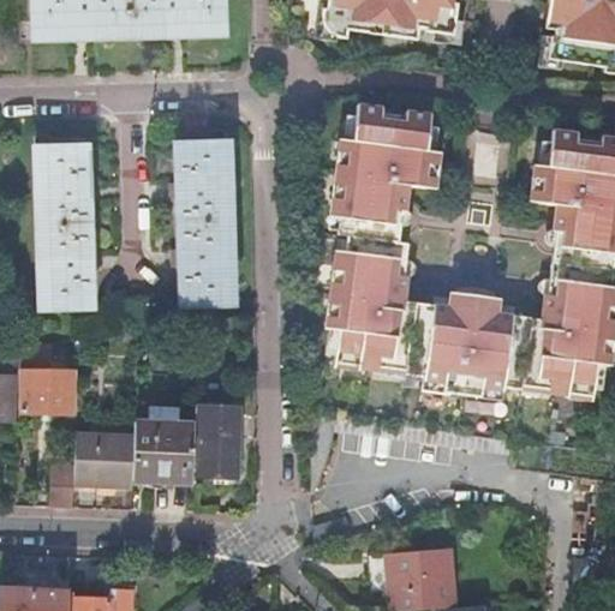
[(28,0),(30,37),(222,31),(221,0),(28,0)]
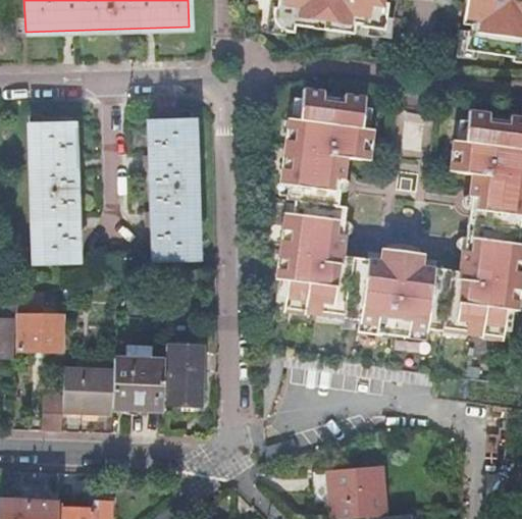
[(285,31),(288,31),(289,28),(294,28),(295,24),(354,33),(355,22),(361,22),(361,26),(368,27),(384,29),(386,15),(388,5),(388,1),(383,1),(383,0),(277,0),(277,6),(273,6),(273,9),(273,13),(273,16),(274,20),(276,23),(278,26),(281,28),(284,30),(285,31)]
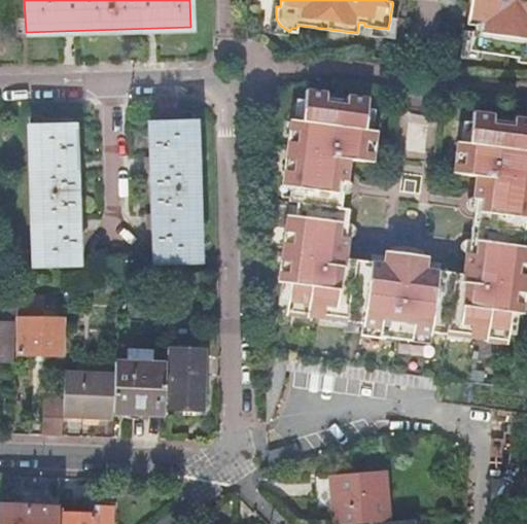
[(519,59),(526,59),(526,0),(470,0),(469,10),(467,23),(476,24),(476,30),(472,29),(472,30),(469,48),(482,50),(519,56),(519,59)]
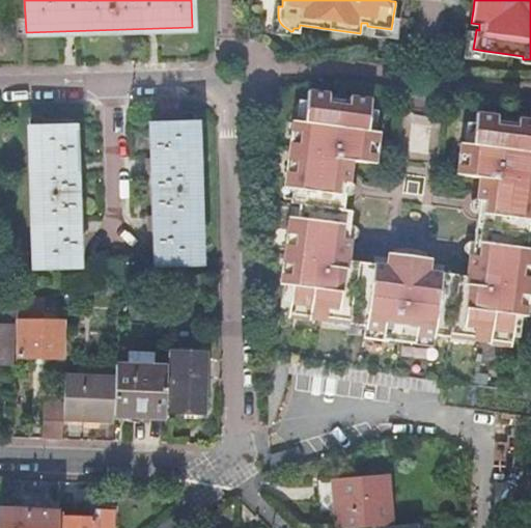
[(391,29),(374,27),(373,34),(398,37),(400,18),(393,16),(391,29)]
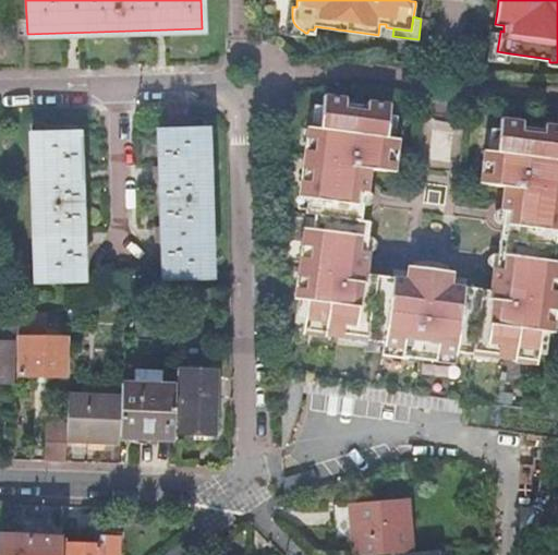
[(493,31),(489,53),(510,57),(510,53),(497,51),(500,32),(493,31)]
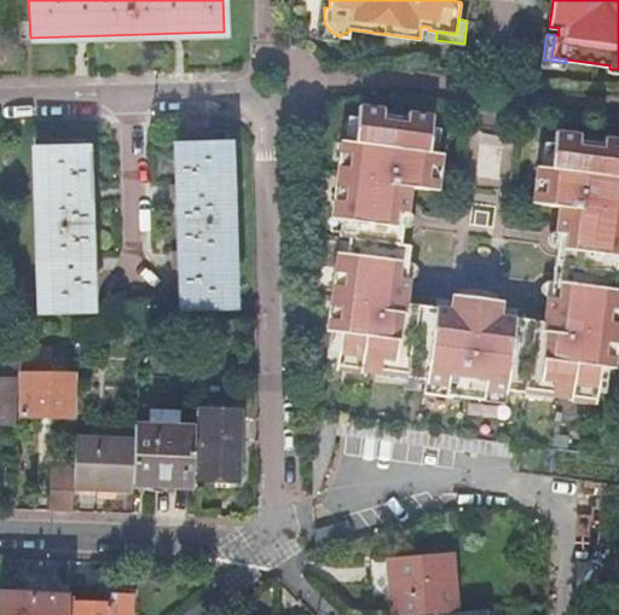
[(359,103),(358,115),(354,139),(346,138),(341,138),(334,201),(343,202),(340,230),(339,235),(340,235),(350,236),(345,267),(336,266),(335,266),(327,328),(331,329),(340,330),(337,355),(335,367),(360,370),(362,365),(389,369),(408,371),(406,375),(426,377),(424,390),(505,400),(507,388),(526,390),(526,387),(543,388),(572,393),(571,398),(596,401),(597,389),(601,364),(609,365),(614,366),(618,330),(618,302),(613,302),(617,274),(618,266),(618,255),(618,137),(606,135),(605,140),(582,138),(582,133),(556,129),(555,141),(551,166),(543,164),(538,163),(533,201),(563,204),(560,230),(557,245),(554,279),(551,295),(548,320),(516,315),(501,313),(502,305),(503,299),(497,297),(458,293),(453,291),(452,299),(451,307),(435,305),(403,300),(406,276),(409,260),(410,243),(400,242),(403,225),(405,209),(408,185),(438,189),(443,151),(438,151),(429,150),(432,125),(434,112),(409,110),(408,115),(385,112),(385,106),(359,103)]
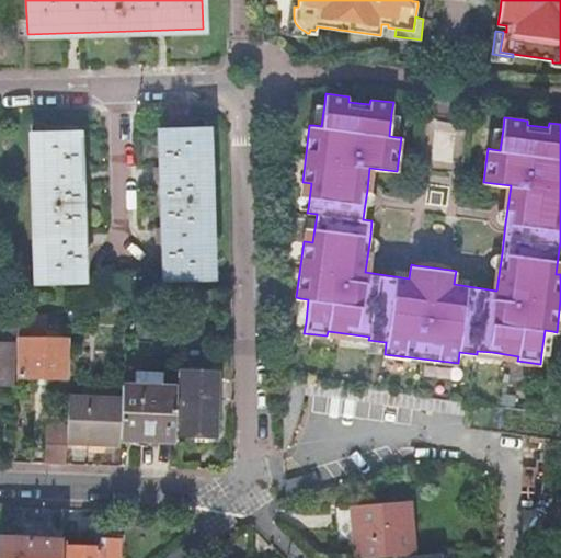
[(400,114),(391,113),(389,136),(397,137),(400,114)]
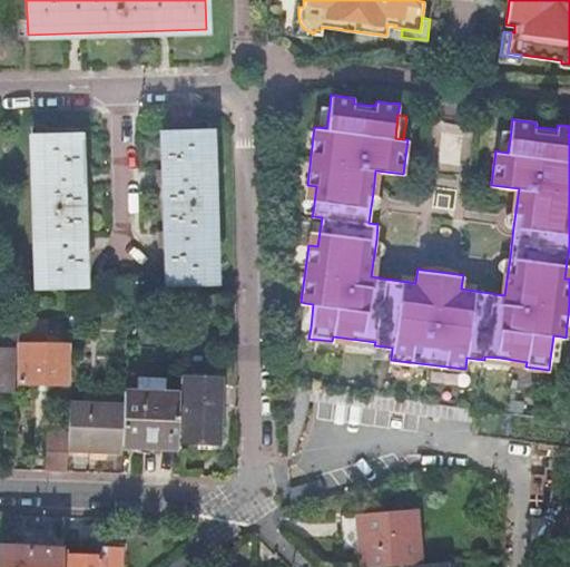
[(208,129),(160,130),(165,283),(212,281),(208,129)]
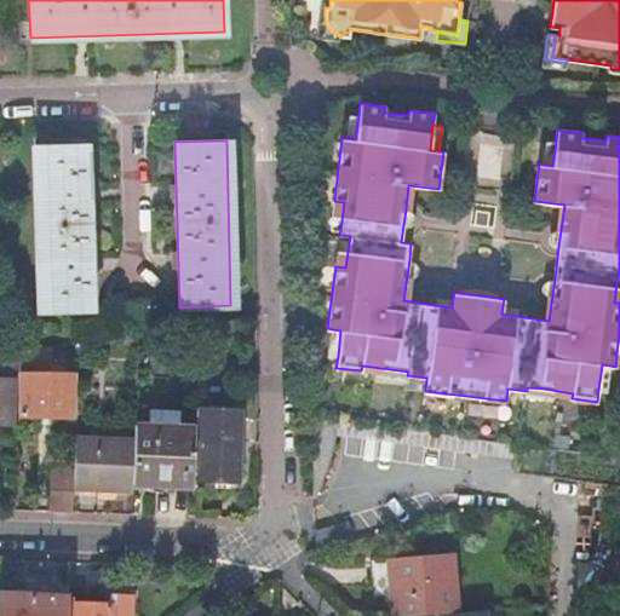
[(546,140),(544,165),(552,166),(556,142),(546,140)]
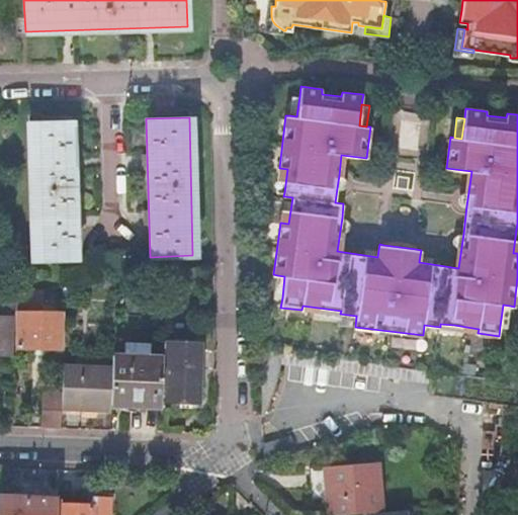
[(72,120),(27,121),(31,259),(76,258),(72,120)]
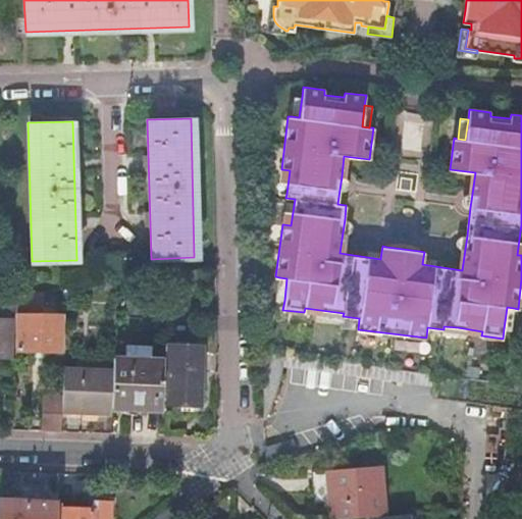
[(278,193),(286,194),(290,170),(281,169),(278,193)]
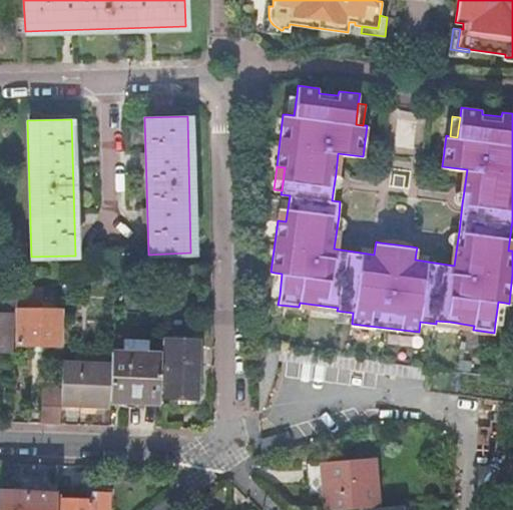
[(282,194),(279,220),(286,221),(290,195),(282,194)]
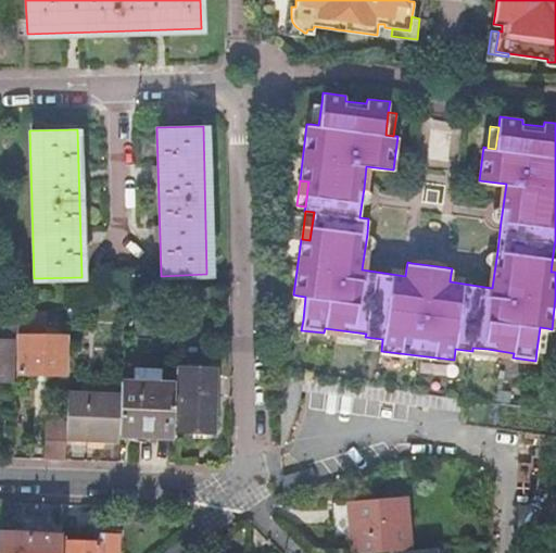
[(413,260),(412,263),(446,267),(447,264),(440,261),(432,259),(425,259),(416,259),(413,260)]
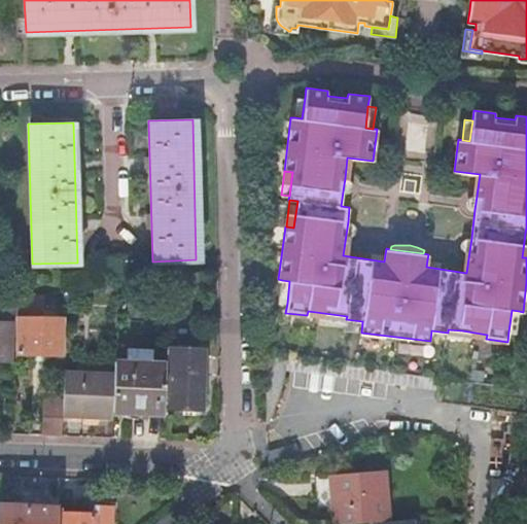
[(279,302),(287,303),(289,281),(282,280),(279,302)]
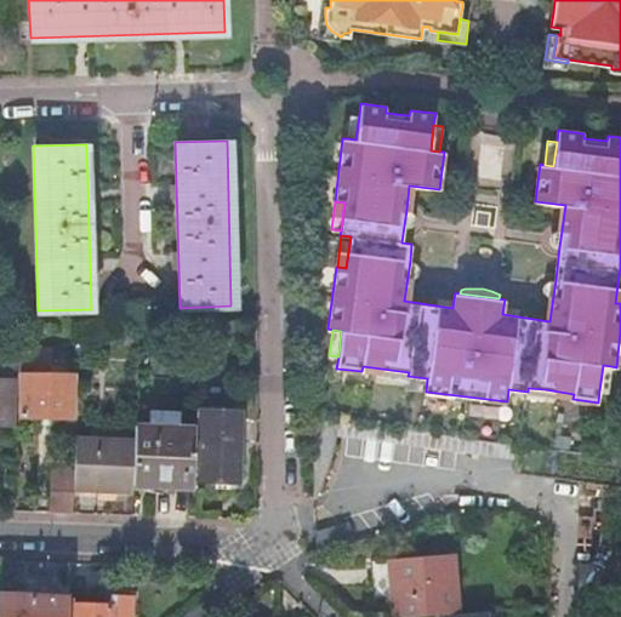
[(0,418),(15,420),(17,348),(0,349),(0,418)]
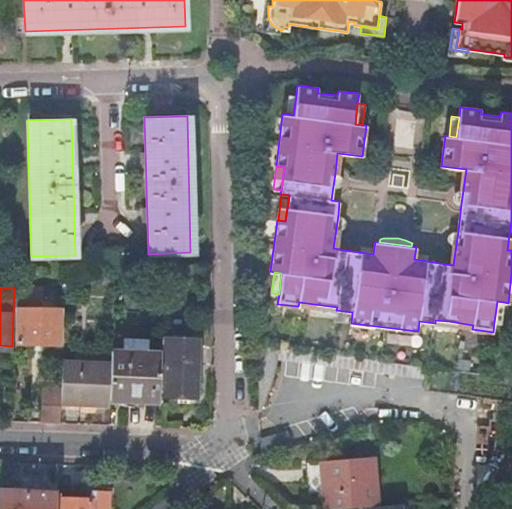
[(502,322),(504,302),(497,301),(494,322),(502,322)]
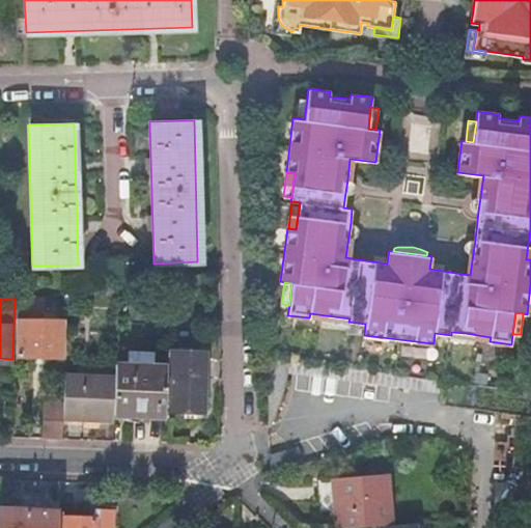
[(348,326),(348,322),(350,318),(334,316),(333,324),(348,326)]
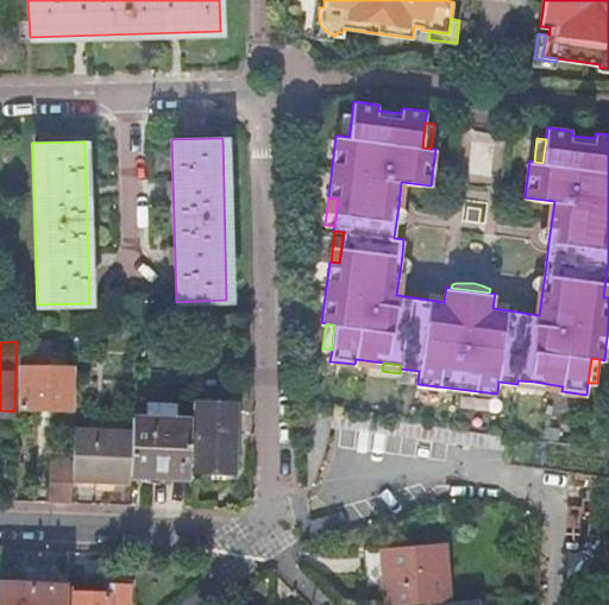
[(19,379),(18,408),(70,409),(71,367),(48,367),(48,379),(19,379)]
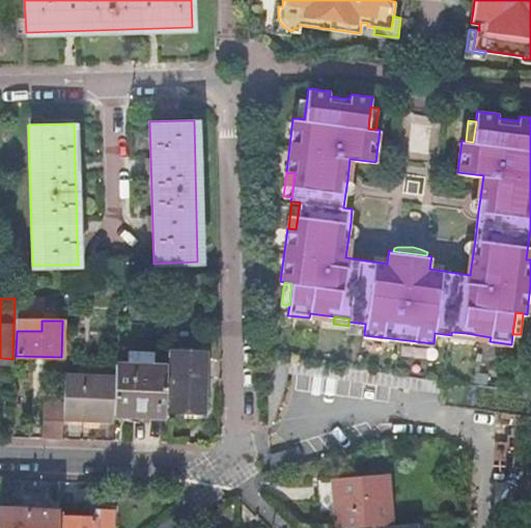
[(465,341),(466,333),(451,332),(451,335),(450,339),(465,341)]
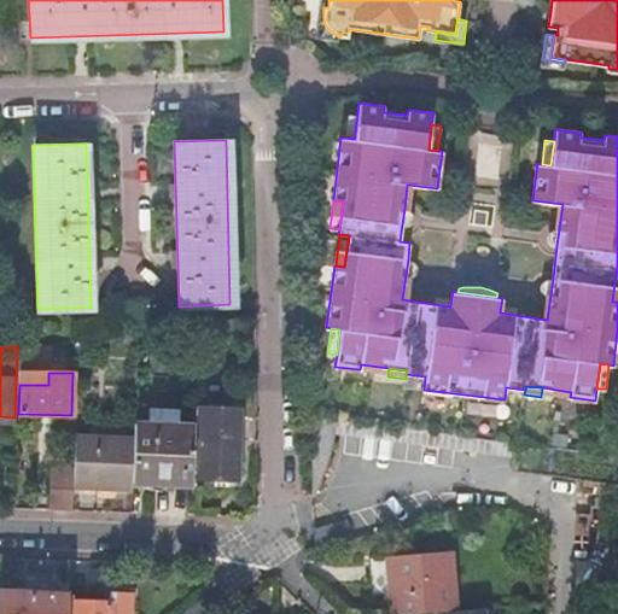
[(193,481),(194,422),(178,422),(178,408),(151,407),(151,421),(135,421),(134,438),(133,480),(193,481)]
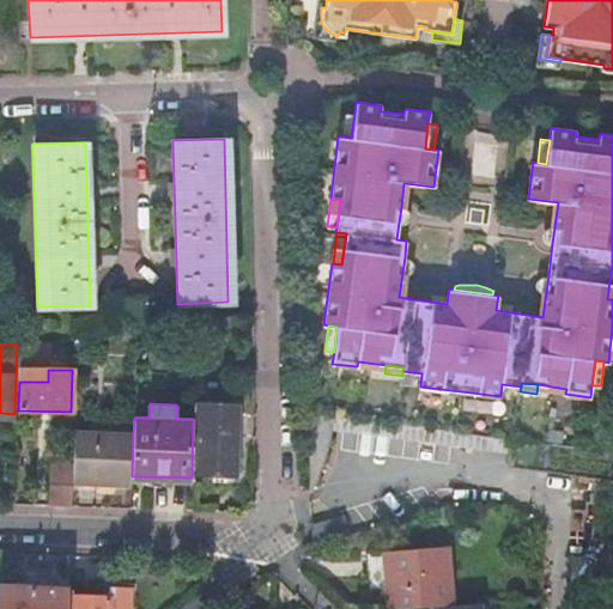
[(200,414),(199,469),(236,470),(237,432),(232,432),(232,414),(200,414)]
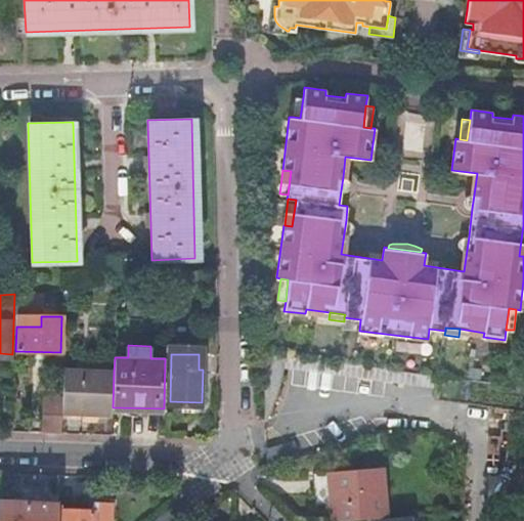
[(114,372),(62,371),(62,396),(61,410),(113,411),(113,407),(114,372)]
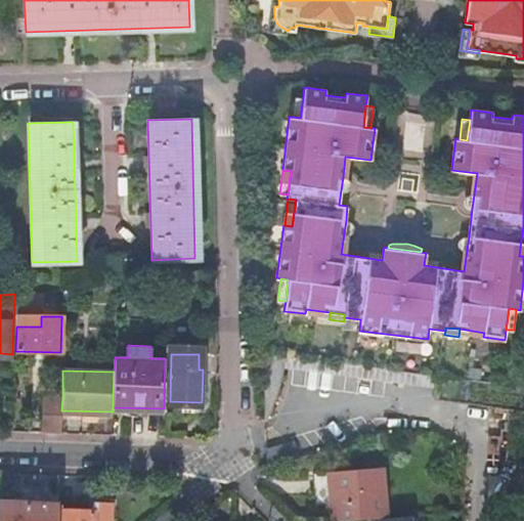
[(42,395),(42,430),(61,431),(61,410),(62,396),(42,395)]
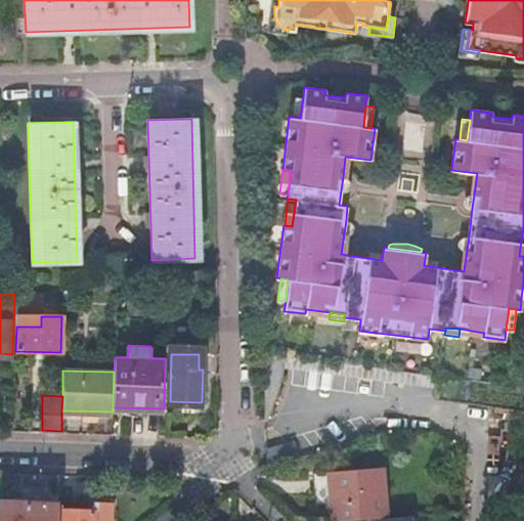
[(334,520),(391,516),(386,466),(315,472),(318,504),(333,502),(334,520)]
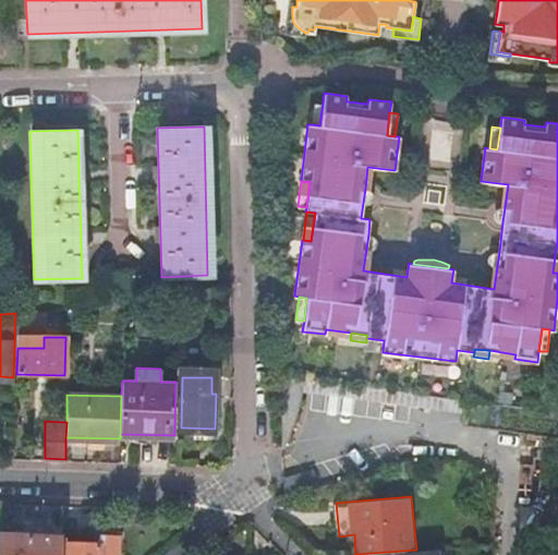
[(69,542),(67,554),(118,554),(119,531),(99,530),(99,542),(69,542)]
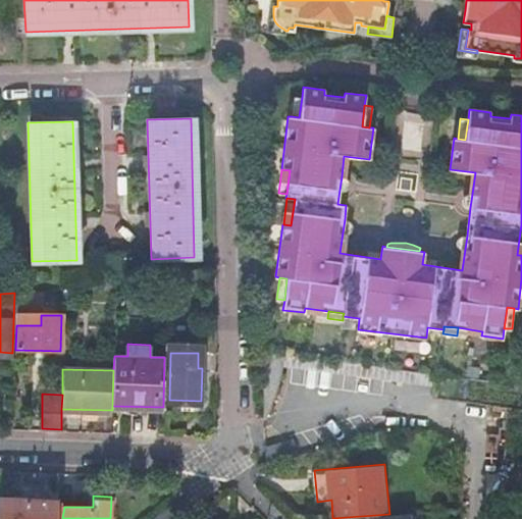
[(0,498),(0,518),(58,518),(59,501),(0,498)]
